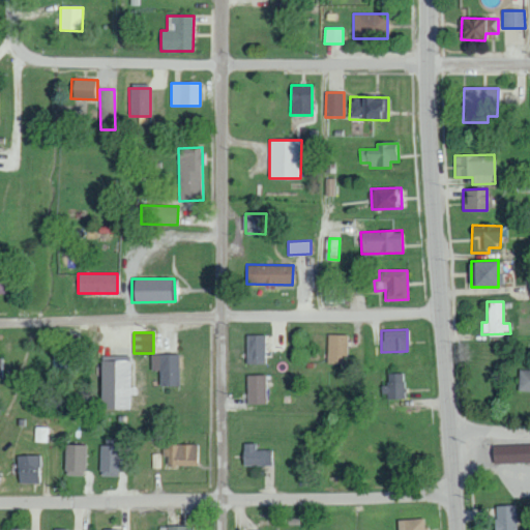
[(265,335),(246,334),(245,363),(265,364),(265,335)]
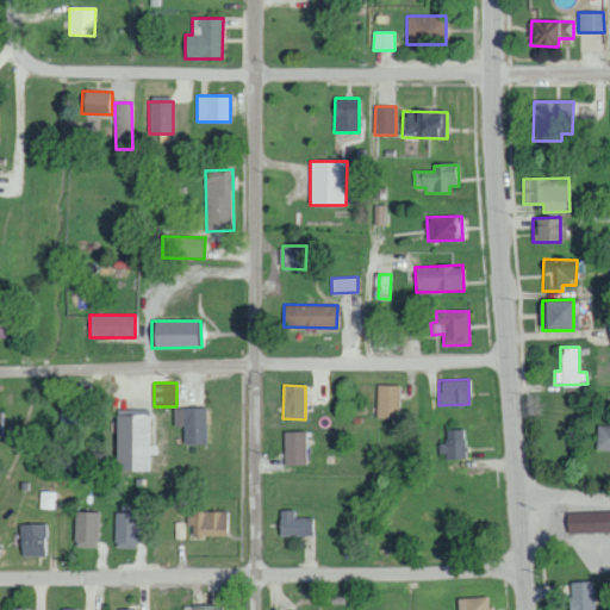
[(399,385),(377,385),(375,419),(398,419),(399,385)]
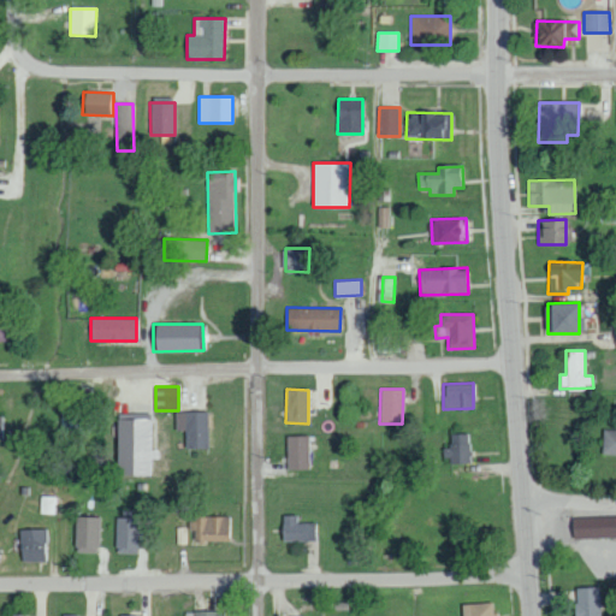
[(63,434),(82,431),(80,410),(60,413),(63,434)]
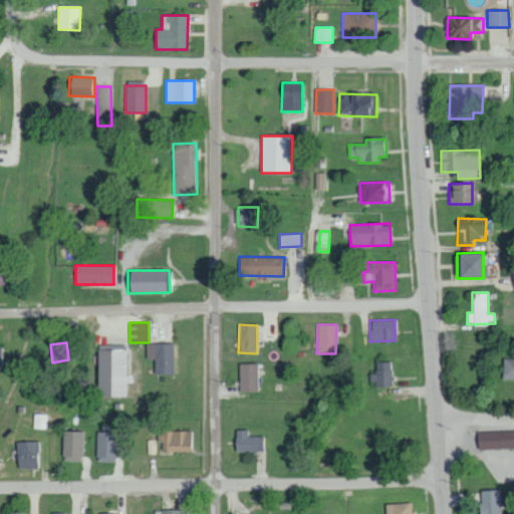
[(173,343),(147,343),(147,359),(154,359),(155,373),(173,373),(173,343)]
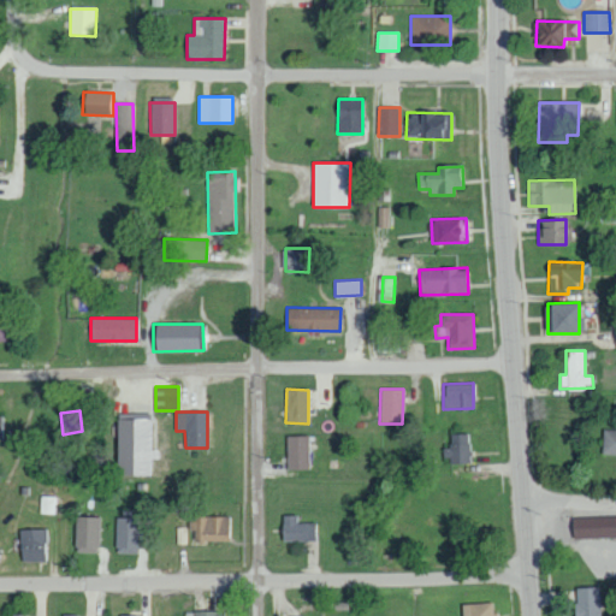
[(149,475),(149,414),(117,413),(117,474),(149,475)]
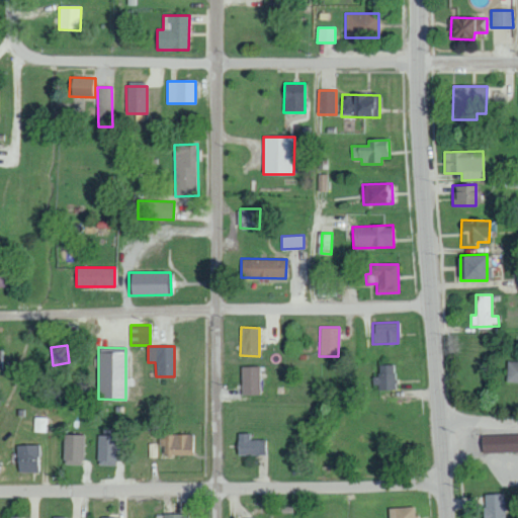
[(517,361),(507,361),(506,382),(517,383),(517,361)]
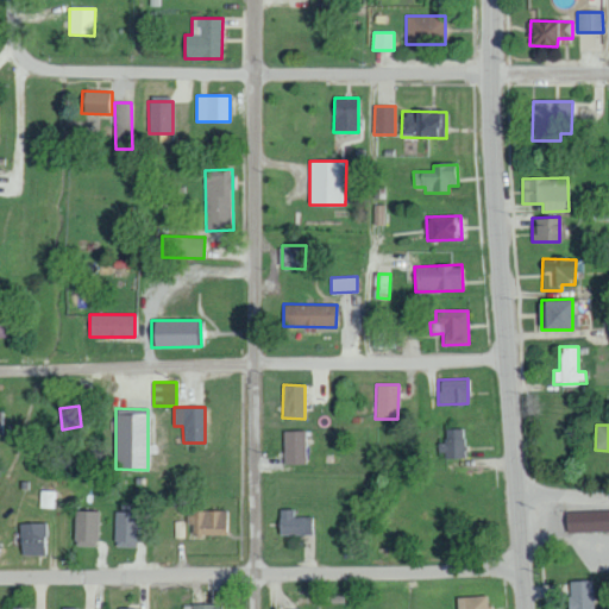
[(443,458),(463,458),(464,429),(443,428),(443,458)]
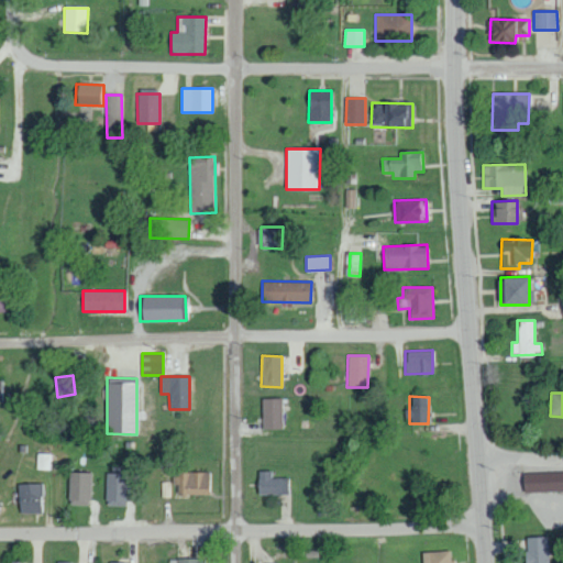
[(282,398),(262,398),(262,429),(283,429),(282,398)]
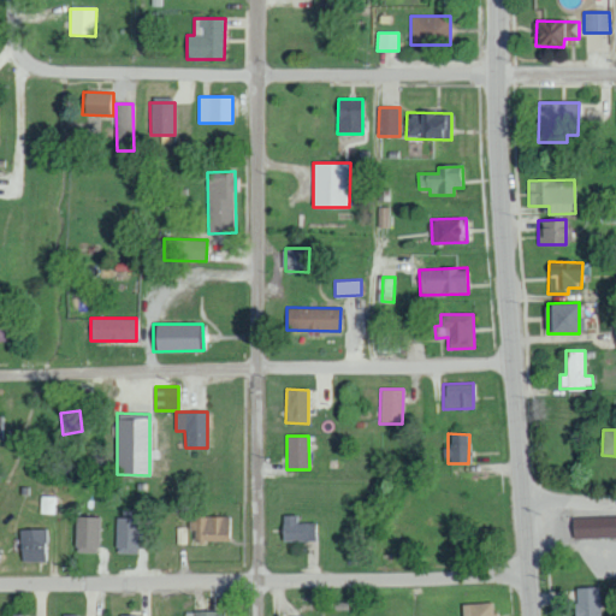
[(57,514),(58,497),(41,496),(41,514),(57,514)]
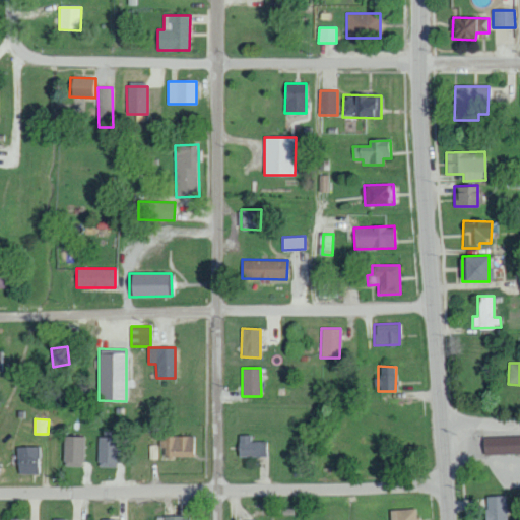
[(250,435),(238,435),(238,457),(265,456),(265,441),(250,441),(250,435)]
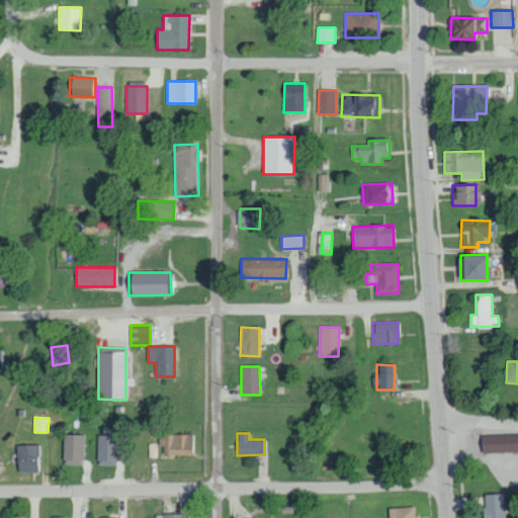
[(517,433),(481,435),(481,452),(517,451),(517,433)]
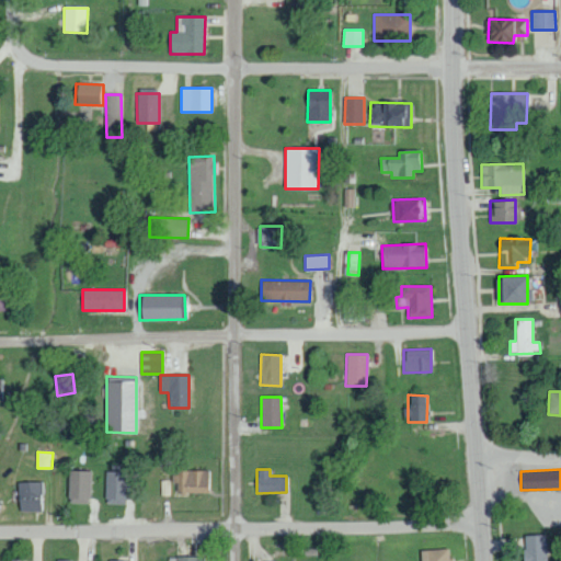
[(91,470),(69,470),(68,503),(90,503),(91,470)]
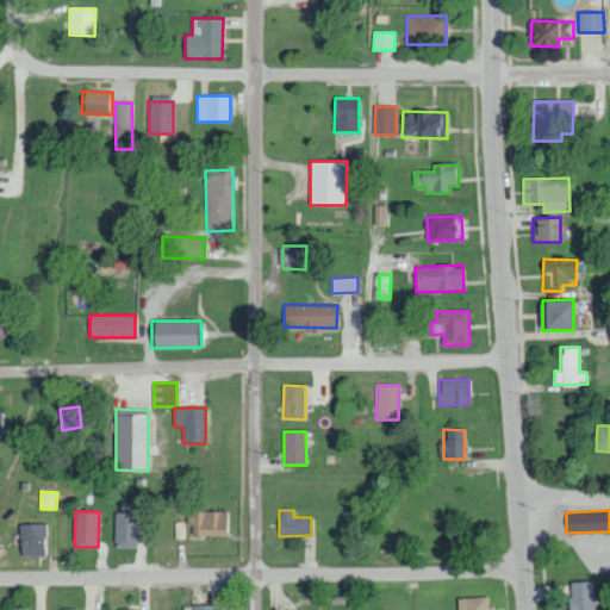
[(225,536),(225,511),(197,511),(197,535),(225,536)]
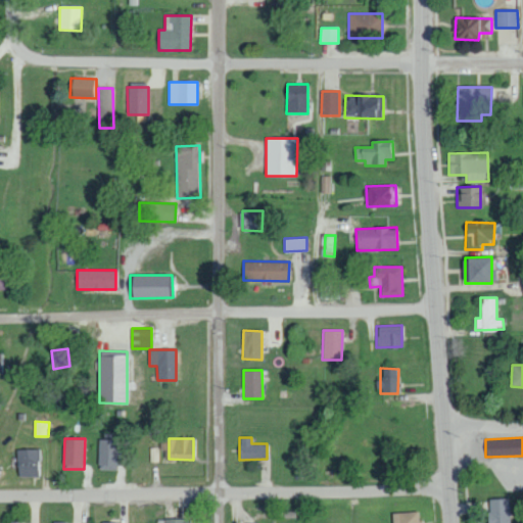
[(119,470),(120,439),(99,439),(99,469),(119,470)]
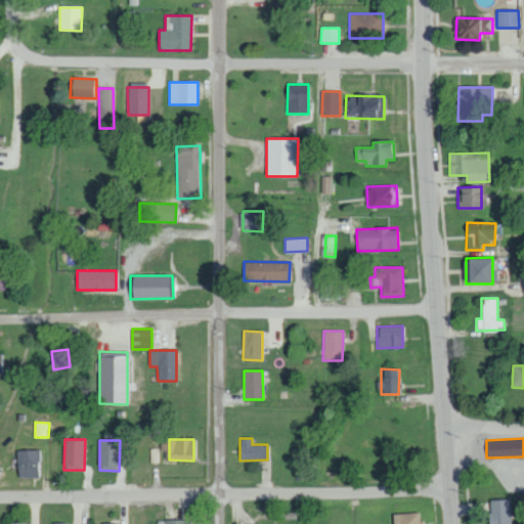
[(16,450),(17,478),(39,477),(38,449),(16,450)]
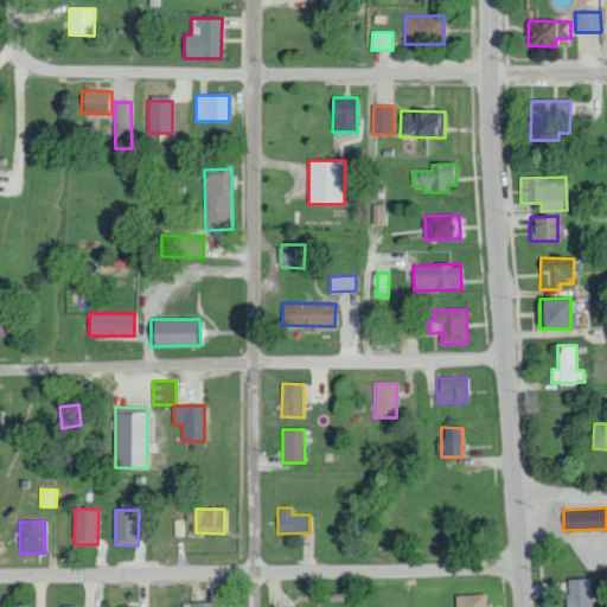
[(566,606),(590,606),(590,579),(567,579),(566,606)]
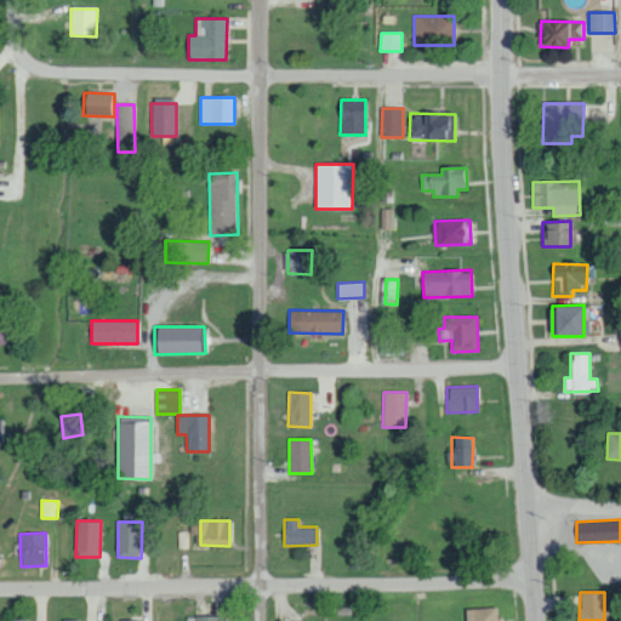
[(495,620),(496,608),(465,609),(465,620),(495,620)]
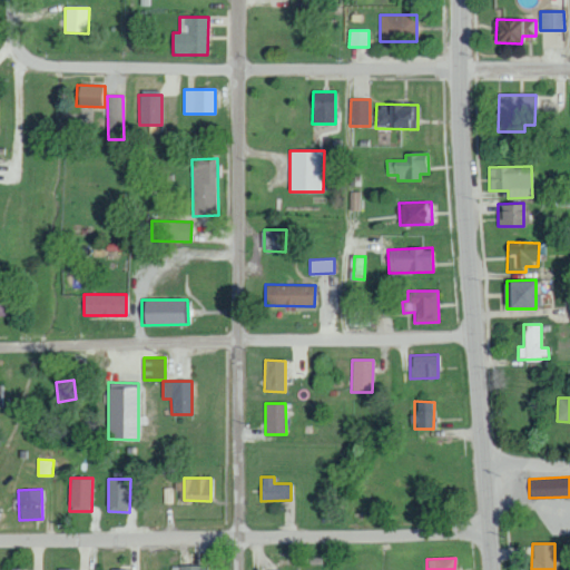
All buildings are outlined.
